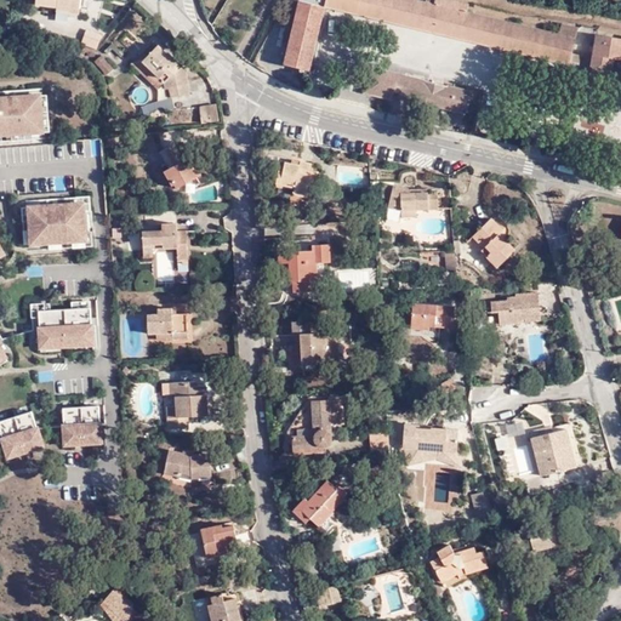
[(80,15),(80,11),(69,10),(69,7),(58,5),(58,1),(47,0),(47,3),(36,1),(35,5),(57,7),(57,11),(80,15)]
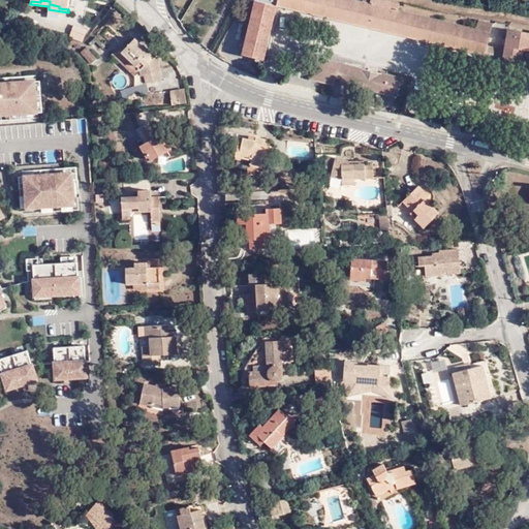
[(30,0),(31,1),(40,2),(40,0),(50,1),(50,4),(59,6),(59,8),(68,9),(69,0),(30,0)]
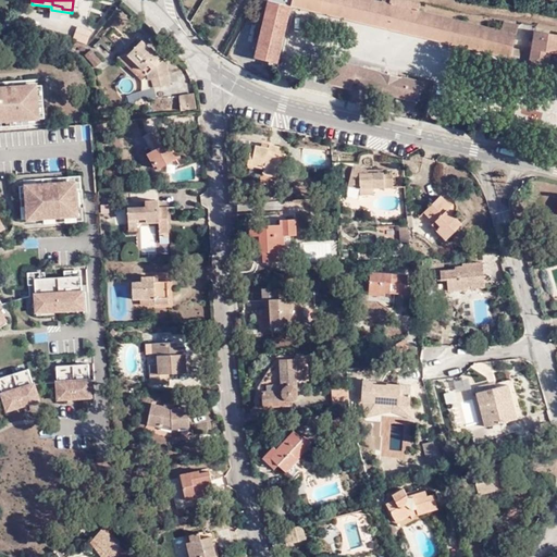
[(267,0),(252,59),(268,63),(267,67),(274,69),(288,8),(509,60),(508,64),(516,66),(520,52),(511,50),(517,27),(502,23),(498,33),(417,13),(419,7),(394,0),(388,0),(387,5),(363,0),(267,0)]
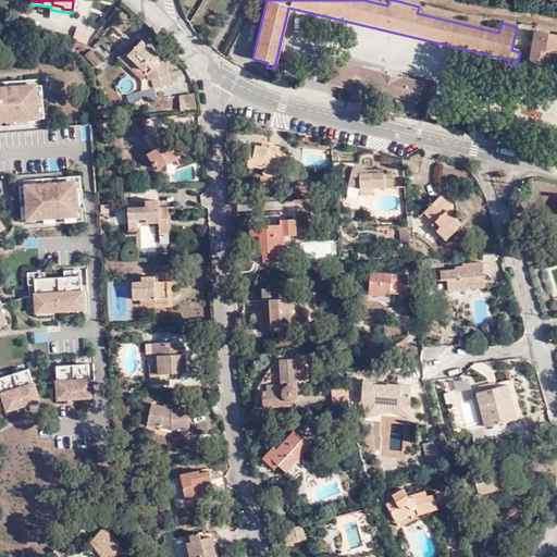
[(74,39),(87,45),(93,32),(79,26),(74,39)]
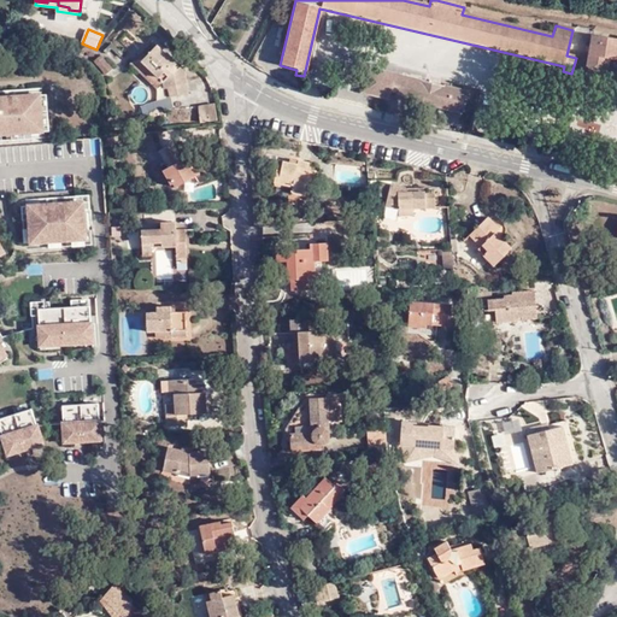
[(610,60),(616,60),(616,40),(599,37),(598,43),(591,42),(587,68),(595,76),(606,78),(610,60)]
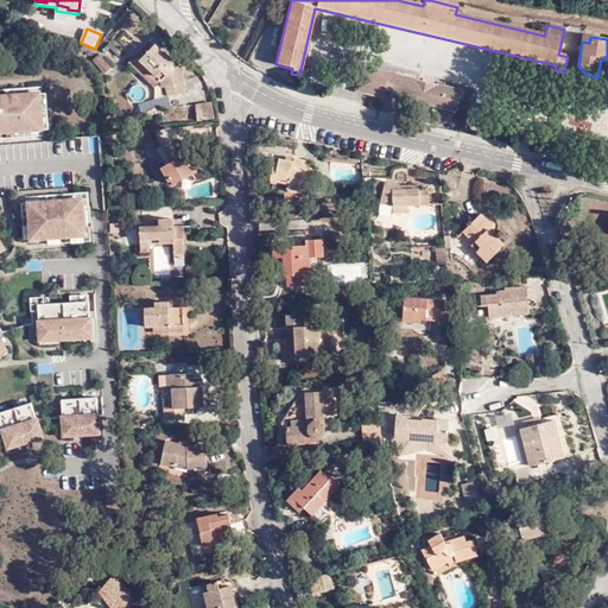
[(94,59),(106,74),(114,65),(102,52),(94,59)]
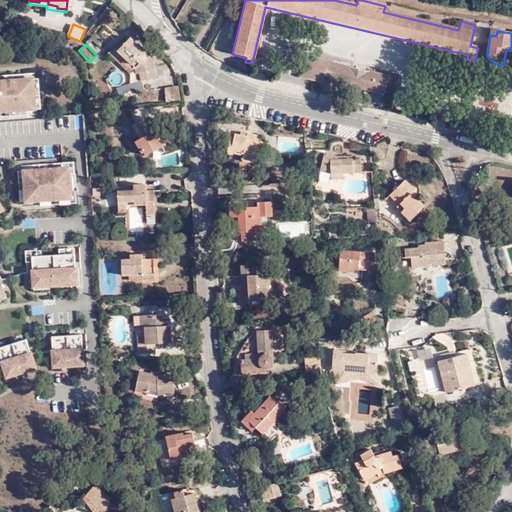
[(135,51),(128,44),(116,57),(135,75),(136,81),(139,81),(140,88),(155,86),(153,78),(155,77),(152,65),(150,63),(147,63),(145,64),(143,62),(146,58),(136,50),(135,51)]
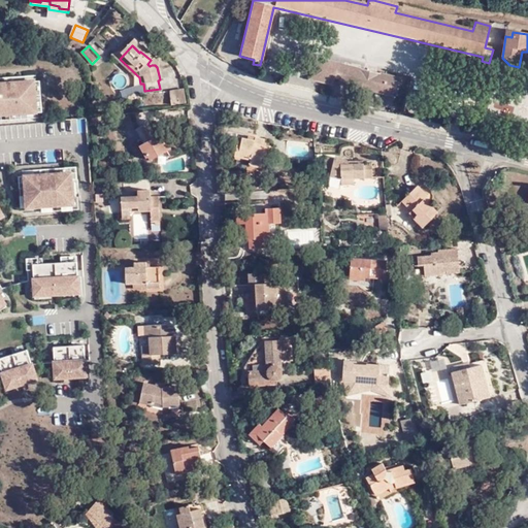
[(399,79),(395,77),(338,65),(335,74),(340,75),(338,84),(392,97),(394,89),(397,89),(400,79),(399,79)]
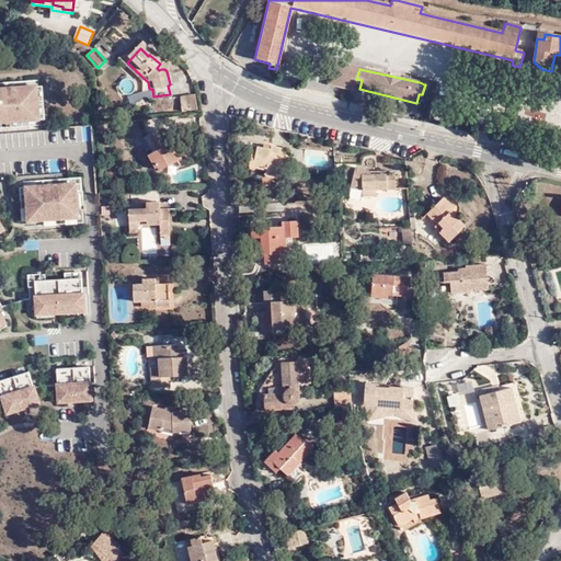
[(36,86),(0,87),(0,121),(38,118),(36,86)]
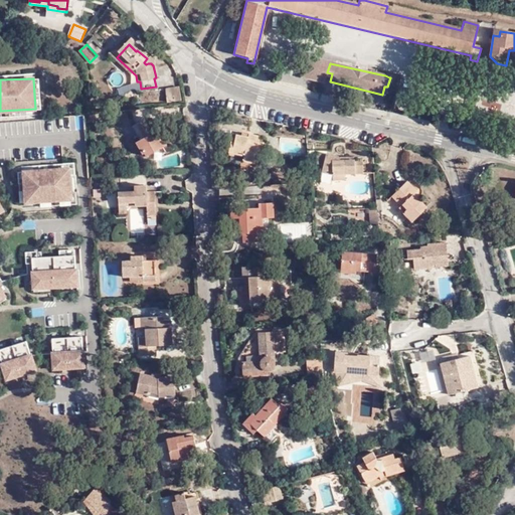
[(165,98),(167,111),(181,109),(179,95),(165,98)]
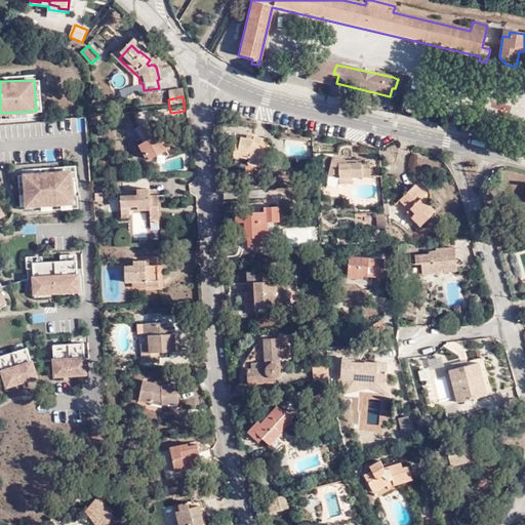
[(153,167),(169,157),(163,148),(165,147),(161,139),(159,140),(156,136),(158,134),(152,127),(135,137),(145,151),(140,154),(149,166),(151,164),(153,167)]
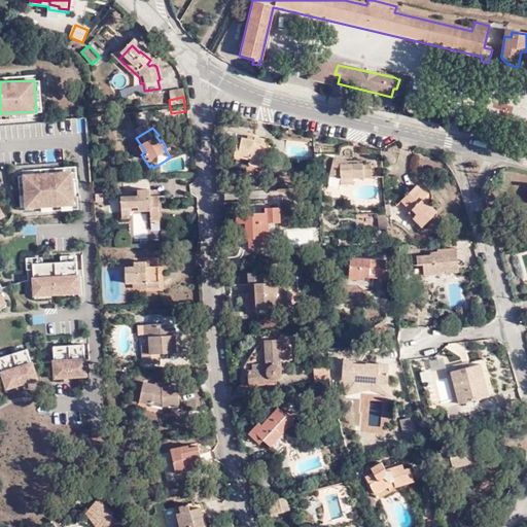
[(288,160),(313,157),(311,141),(287,143),(288,160)]
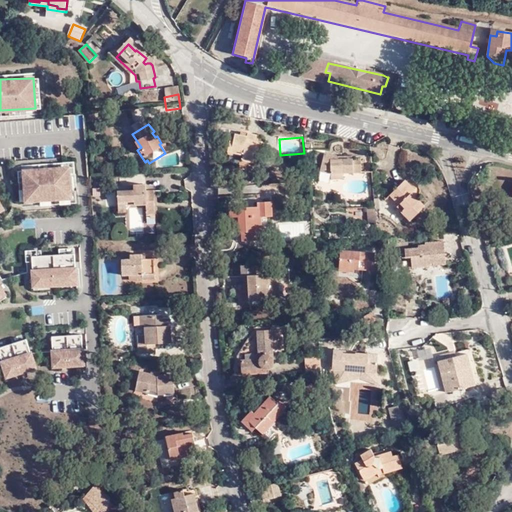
[(245,166),(257,168),(261,150),(258,150),(261,140),(252,138),(251,142),(239,139),(237,148),(233,147),(231,157),(246,160),(245,166)]
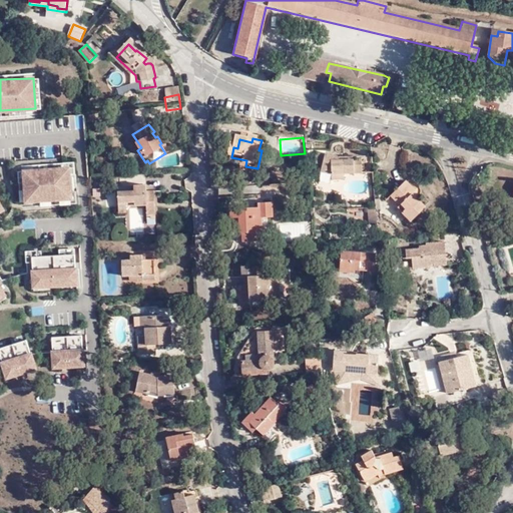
[(317,165),(316,169),(326,172),(326,180),(337,179),(337,175),(356,175),(356,164),(348,164),(347,159),(338,159),(337,161),(331,160),(332,155),(321,152),(320,154),(313,151),(309,161),(314,164),(317,165)]
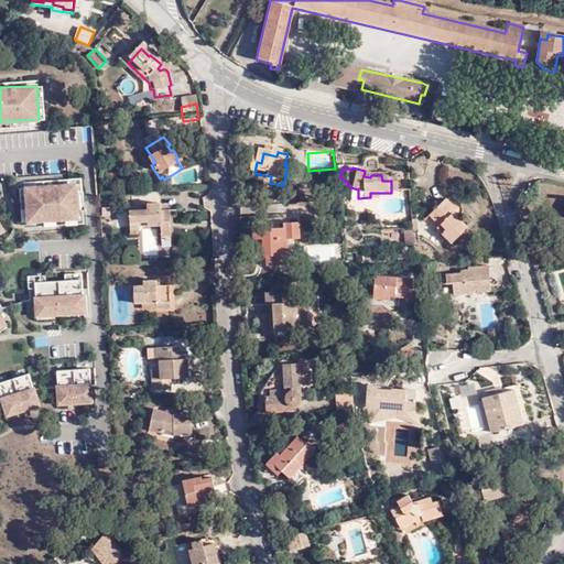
[(25,186),(28,228),(86,225),(84,183),(25,186)]
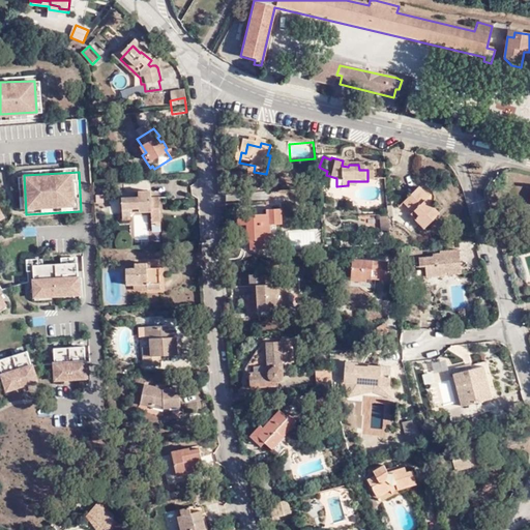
[(416,226),(433,213),(420,199),(423,196),(414,184),(398,198),(408,209),(404,211),(416,226)]
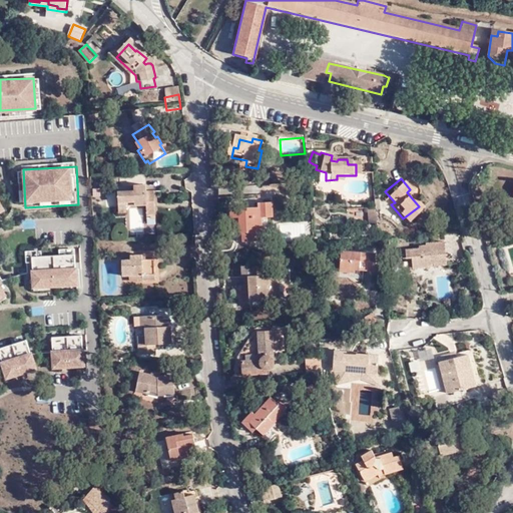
[(119,207),(126,207),(135,207),(136,210),(146,209),(147,222),(156,222),(155,205),(153,204),(154,198),(147,198),(146,191),(134,191),(134,197),(119,197),(119,207)]
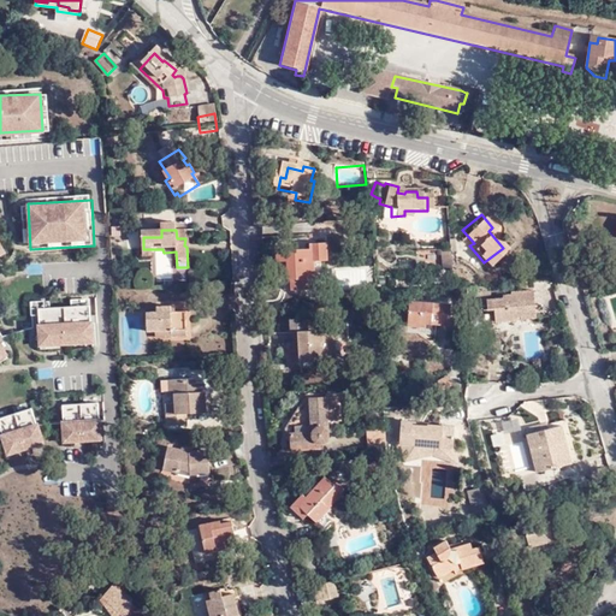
[(0,234),(0,258),(11,252),(0,234)]
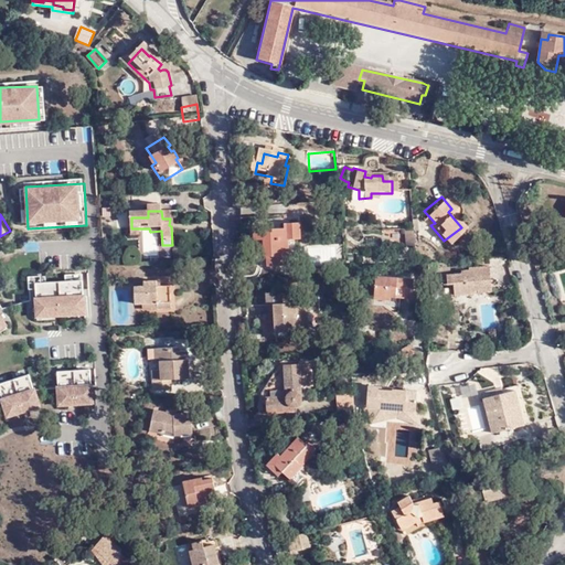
[(253,231),(254,241),(258,241),(259,256),(260,265),(296,264),(295,249),(287,249),(284,228),(253,231)]
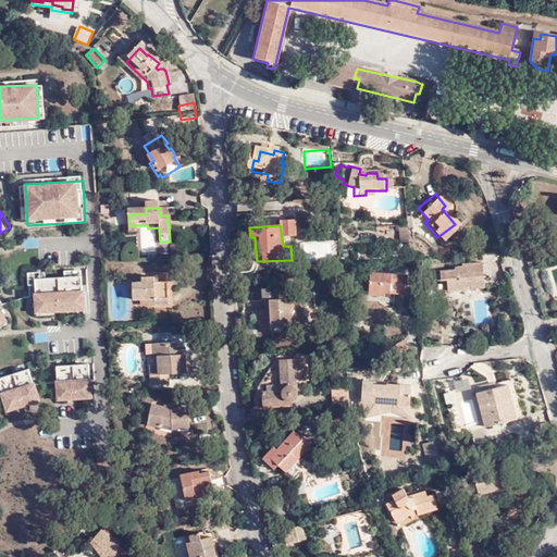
[(468,288),(479,287),(475,262),(456,263),(456,267),(447,267),(447,269),(435,271),(436,281),(442,281),(443,293),(462,291),(462,287),(468,286),(468,288)]
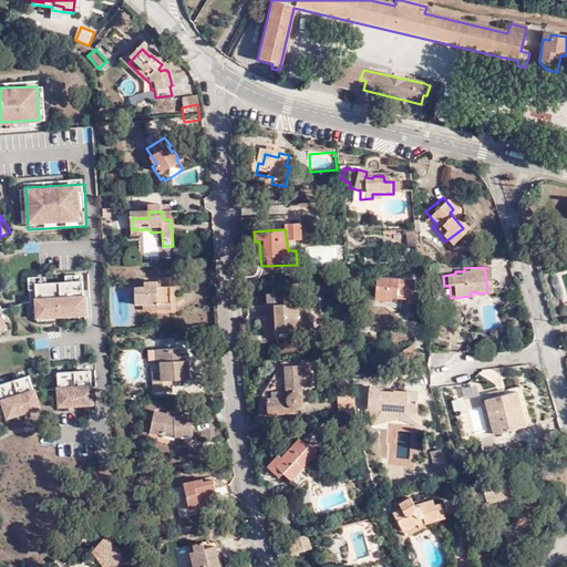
[(368,278),(368,297),(383,298),(405,299),(406,280),(368,278)]
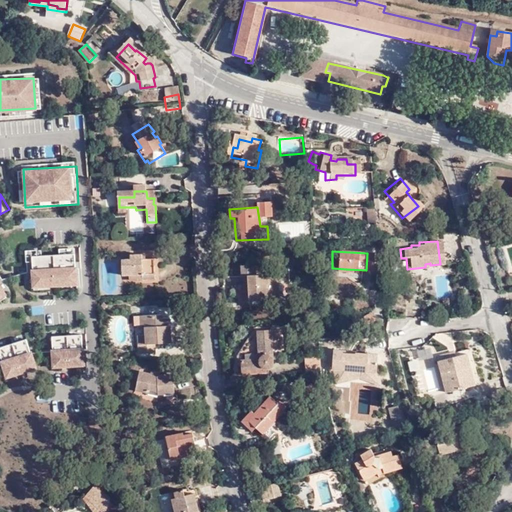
[(74,252),(31,255),(33,286),(76,283),(74,252)]
